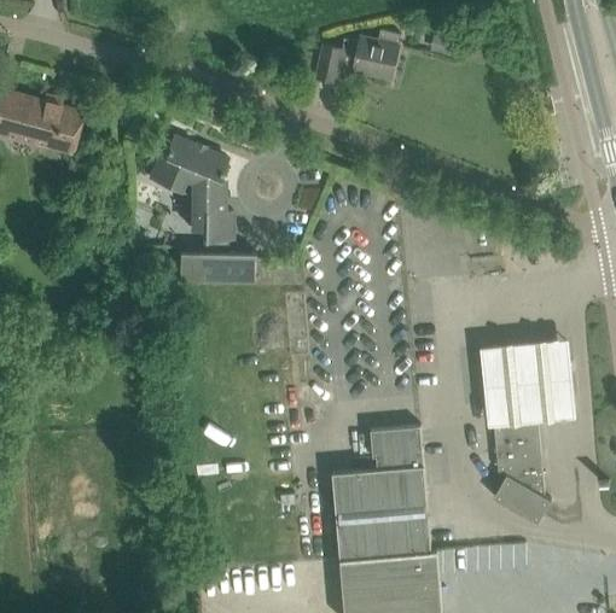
[(400,38),(379,33),(377,45),(359,41),(358,45),(343,41),(340,52),(321,48),(314,81),(333,86),(337,69),(389,81),(400,38)]
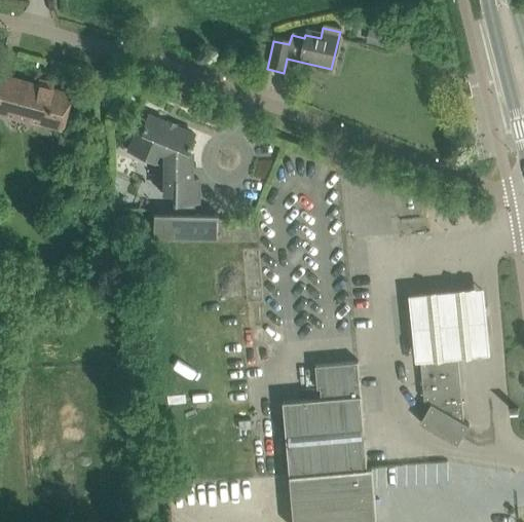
[(385,52),(388,37),(378,35),(376,43),(374,50),(385,52)]
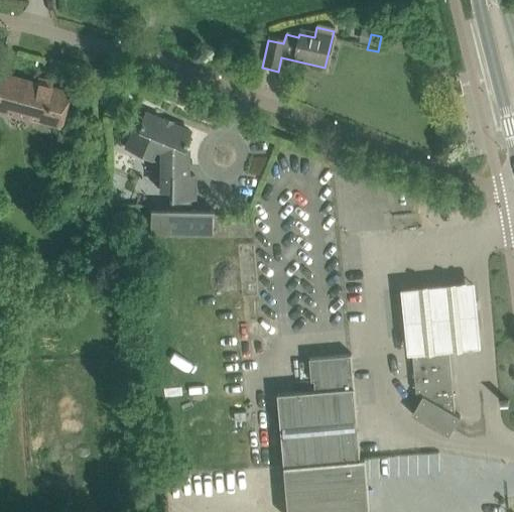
[(0,114),(57,129),(61,115),(68,95),(0,77),(0,114)]
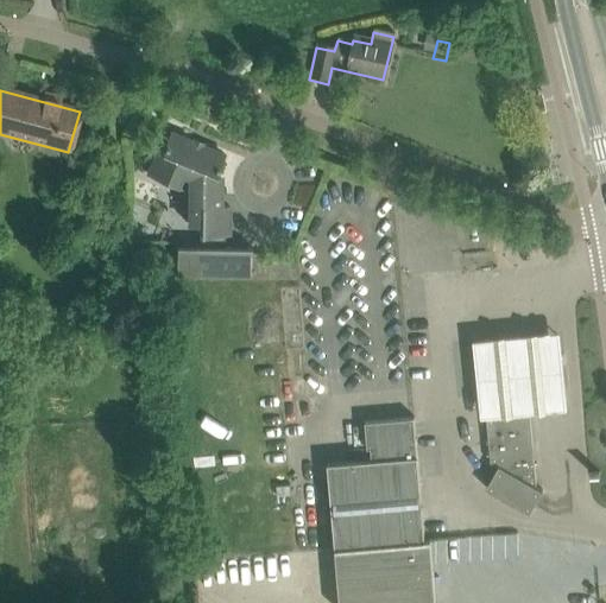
[(222,158),(221,158),(168,135),(159,154),(156,153),(146,176),(145,178),(187,196),(185,228),(199,229),(197,239),(197,252),(175,251),(174,280),(250,281),(250,258),(250,253),(222,252),(222,240),(226,240),(227,210),(218,210),(218,179),(214,178),(222,158)]
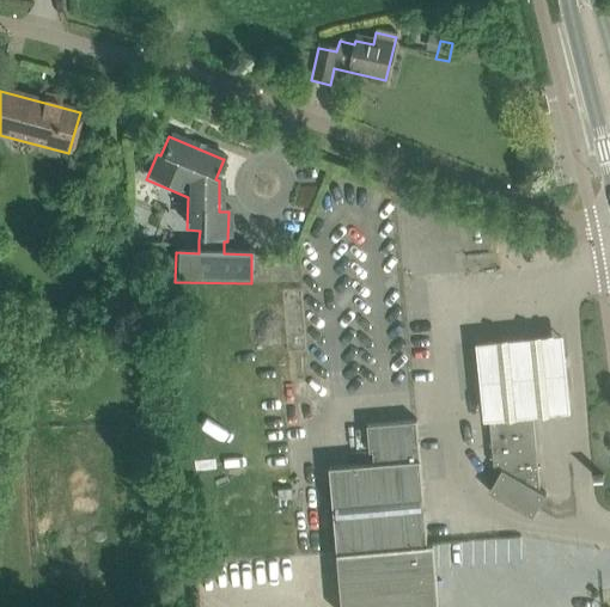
[(500,472),(487,496),(531,520),(544,497),(538,494),(531,417),(487,422),(492,470),(500,468),(500,472)]
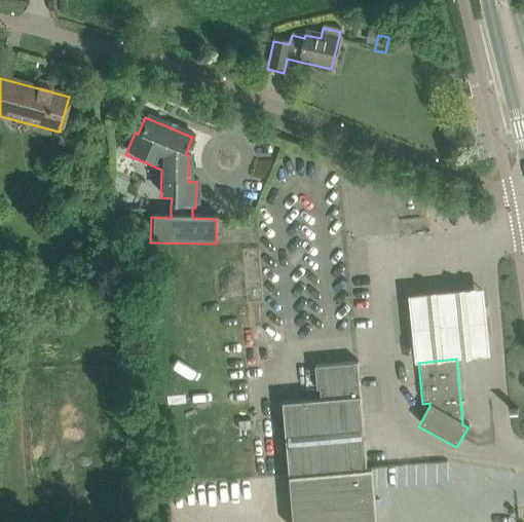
[(357,365),(336,366),(314,368),(316,390),(319,390),(321,402),(283,405),(289,479),(366,472),(366,471),(357,365)]
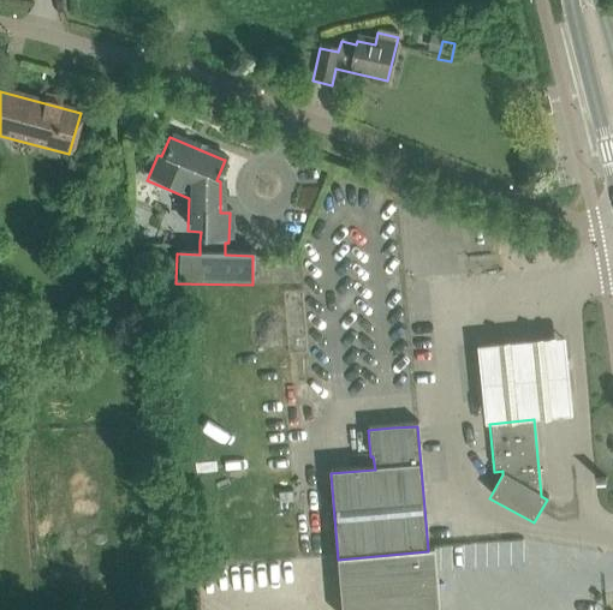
[(439,609),(436,582),(434,549),(428,550),(428,551),(338,560),(341,602),(343,609),(439,609)]
